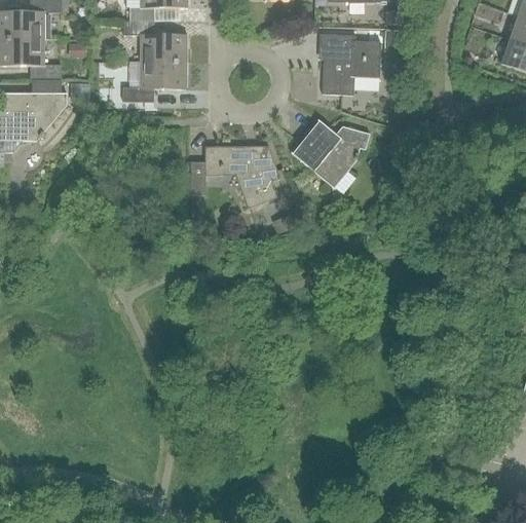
[(61,12),(61,0),(30,0),(30,10),(0,10),(0,37),(44,38),(44,12),(61,12)]
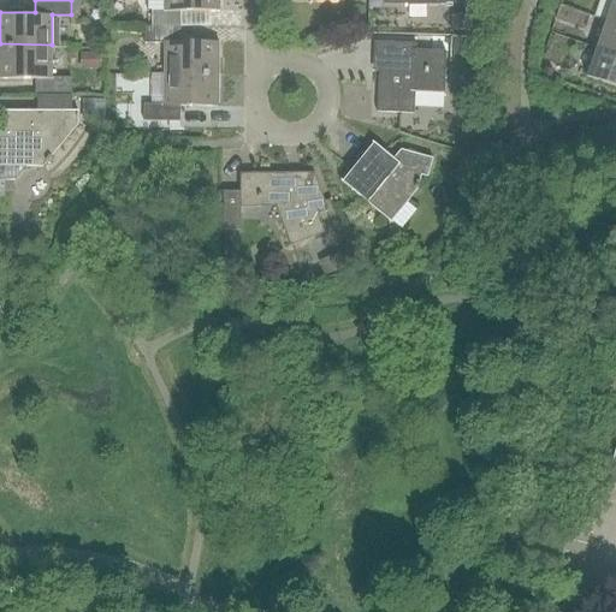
[(152,24),(181,24),(182,9),(220,9),(220,0),(163,0),(163,7),(152,7),(152,24)]
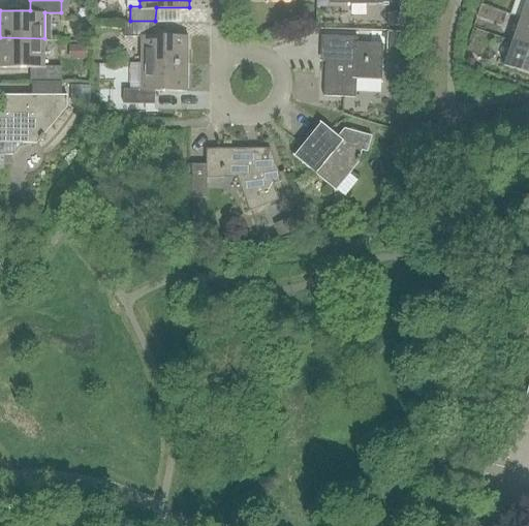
[(524,0),(520,14),(528,17),(528,0),(524,0)]
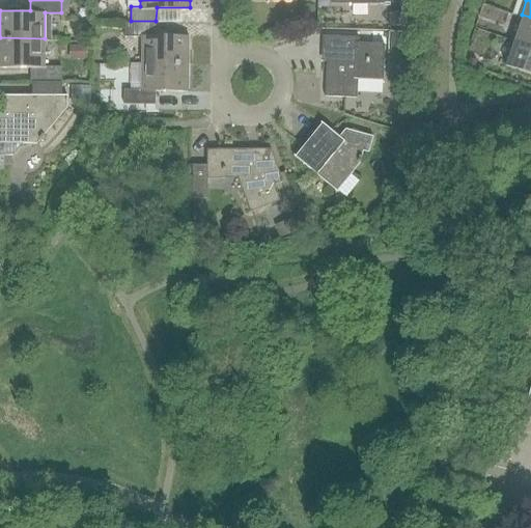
[(530,17),(522,15),(513,37),(530,44),(530,17)]
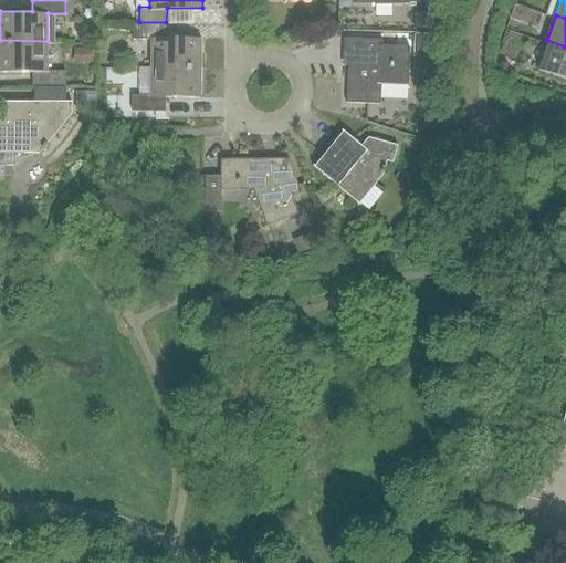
[(166,37),(166,22),(139,22),(133,22),(133,38),(150,38),(149,65),(201,66),(201,37),(166,37)]
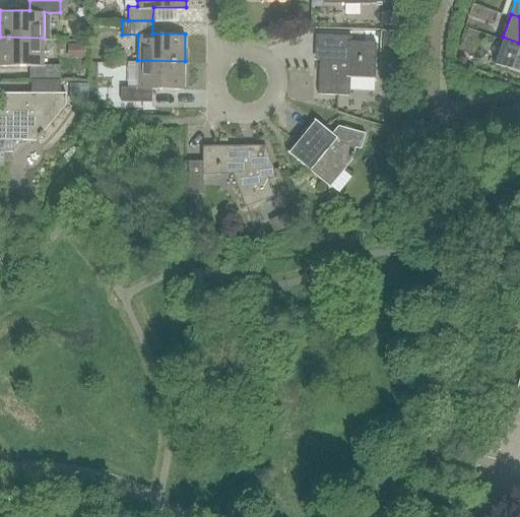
[(375,77),(377,42),(351,41),(351,36),(316,34),(316,49),(321,49),(319,92),(349,94),(350,76),(375,77)]
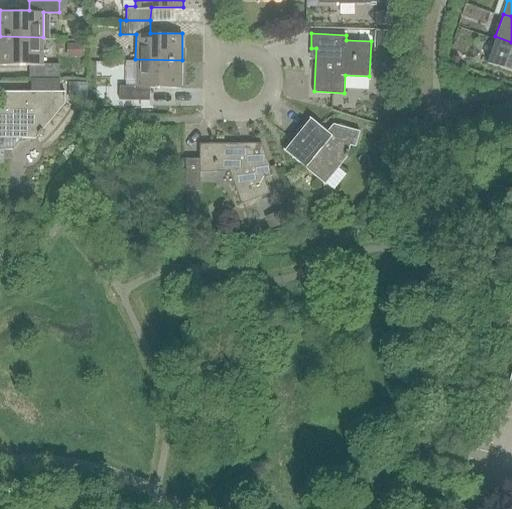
[(43,63),(43,37),(0,36),(0,63),(29,63),(29,76),(60,76),(59,63),(43,63)]
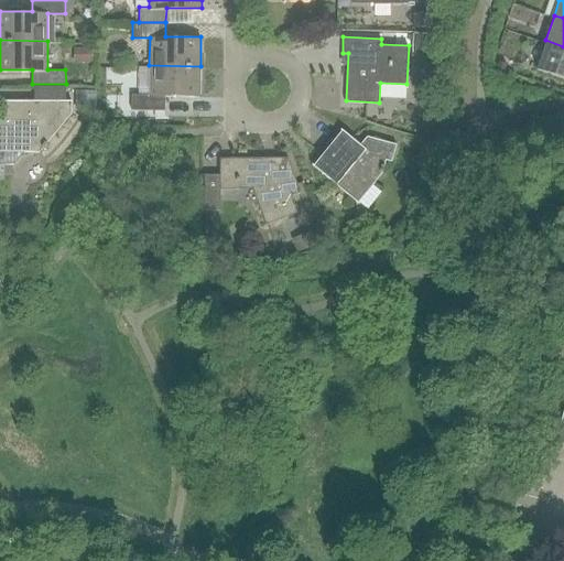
[(563,46),(545,40),(537,66),(563,75),(563,46)]
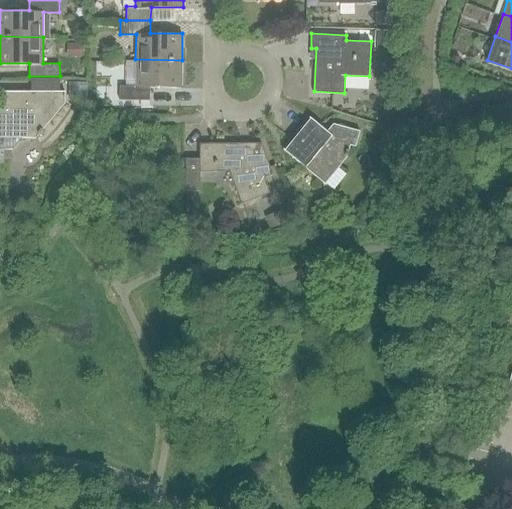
[(71,43),(71,56),(83,56),(83,43),(83,42),(71,42),(71,43)]
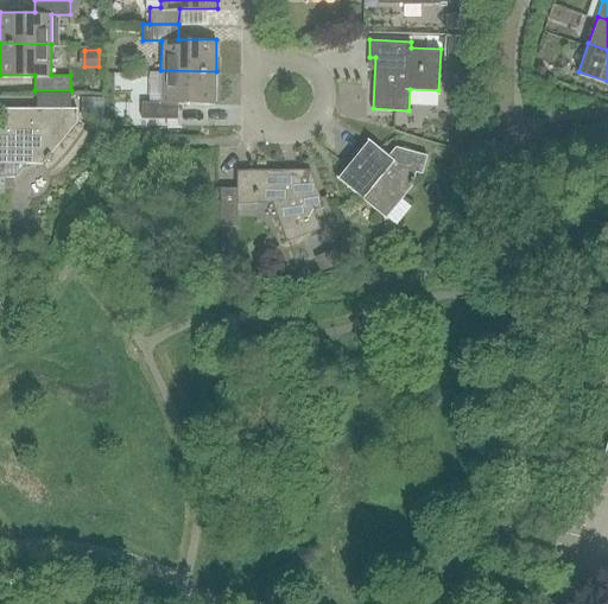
[(216,103),(216,71),(160,70),(160,101),(143,101),(143,116),(178,118),(178,103),(216,103)]
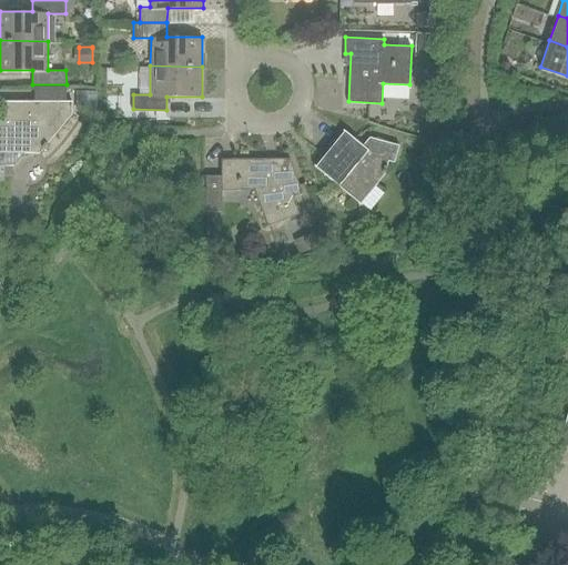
[(0,151),(24,152),(41,152),(72,113),(72,100),(0,100),(0,151)]
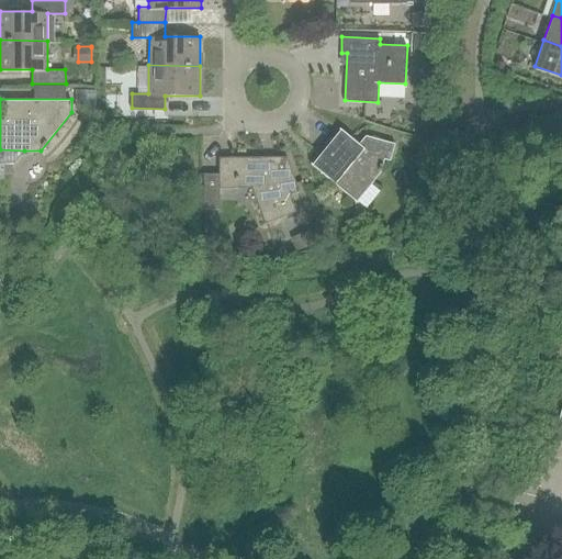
[(391,159),(395,143),(366,134),(358,143),(340,127),(311,164),(357,201),(382,170),(385,158),(391,159)]
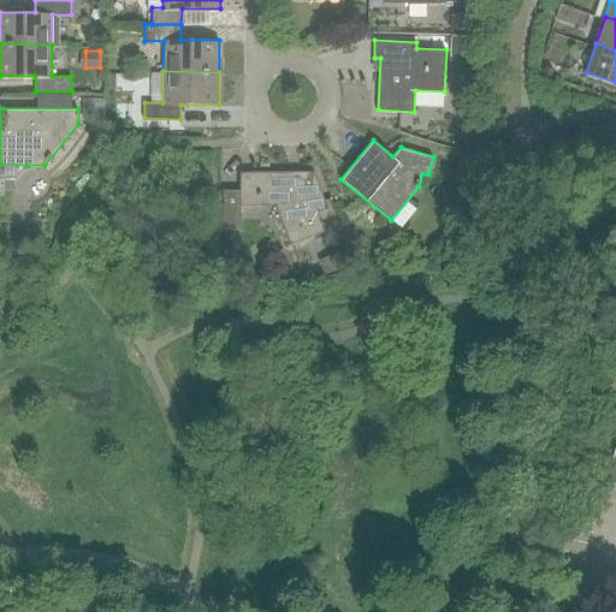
[(0,164),(0,177),(15,178),(27,165),(0,164)]
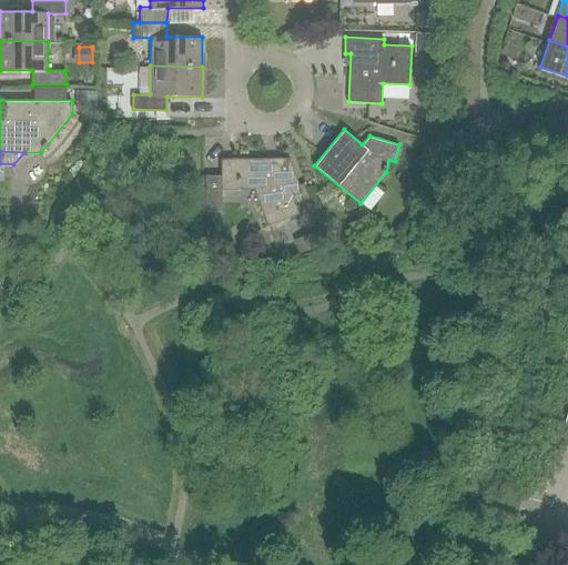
[(222,189),(254,188),(269,224),(300,212),(294,195),(303,192),(290,158),(222,159),(222,174),(206,174),(206,210),(223,210),(222,189)]
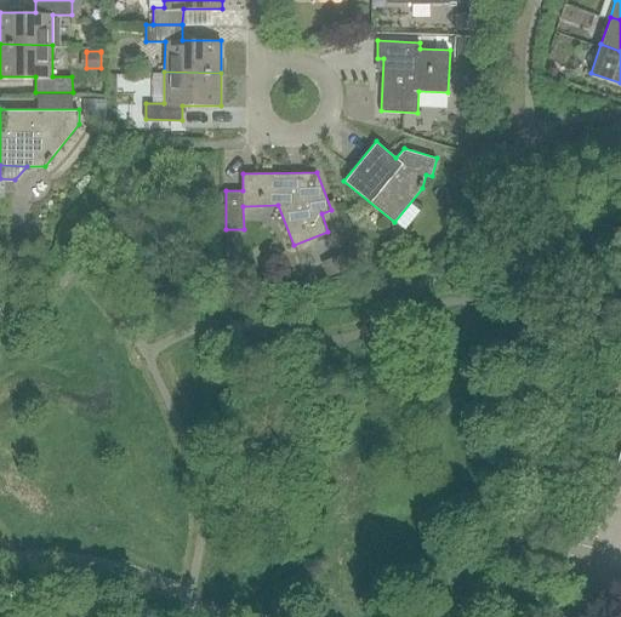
[(620,439),(609,485),(620,487),(620,439)]
